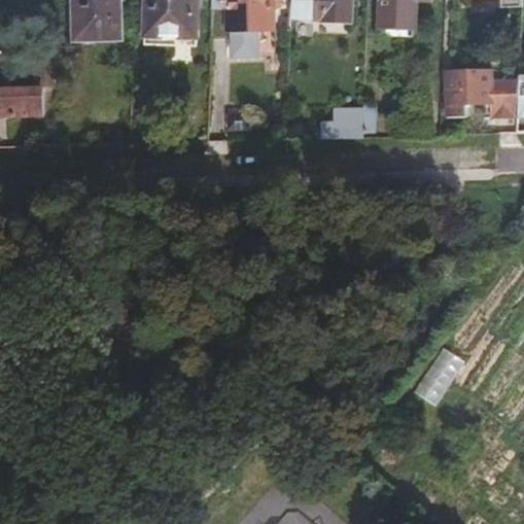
[(71,0),(72,41),(119,41),(118,0),(71,0)]
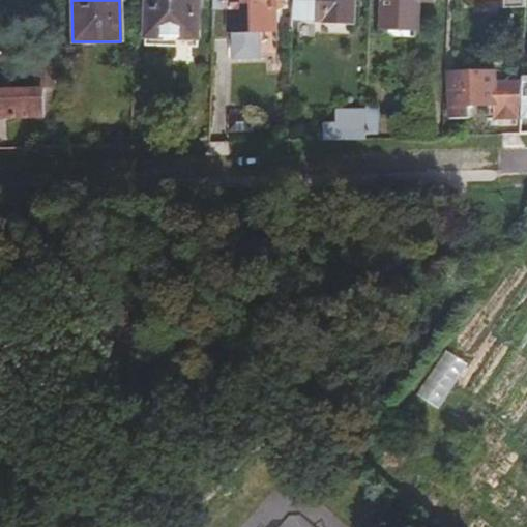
[(147,0),(145,38),(197,38),(197,5),(201,5),(201,0),(147,0)]
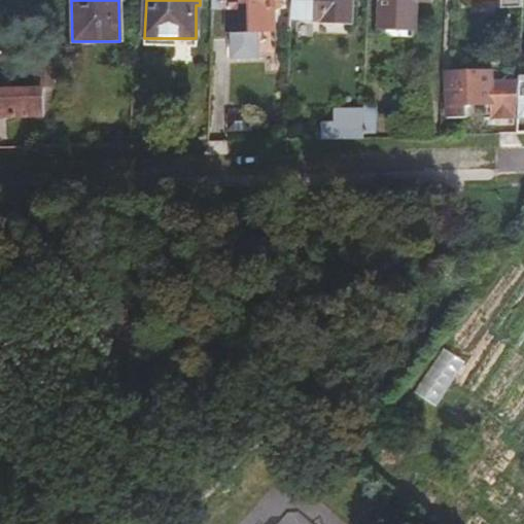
[(211,0),(211,31),(231,31),(231,56),(256,57),(256,31),(269,32),(271,3),(275,2),(275,0),(211,0)]
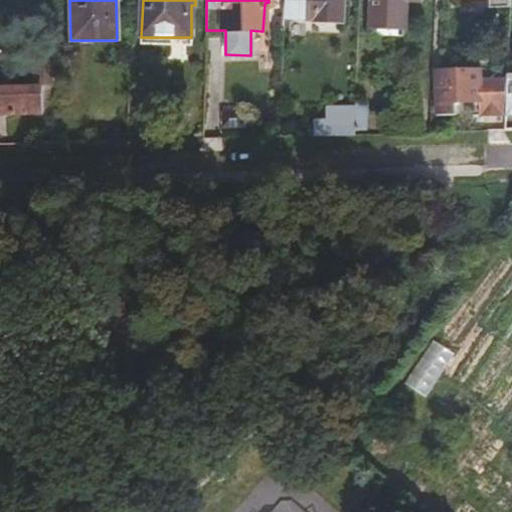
[(288,0),(288,14),(312,15),(313,20),(343,21),(343,0),(288,0)]
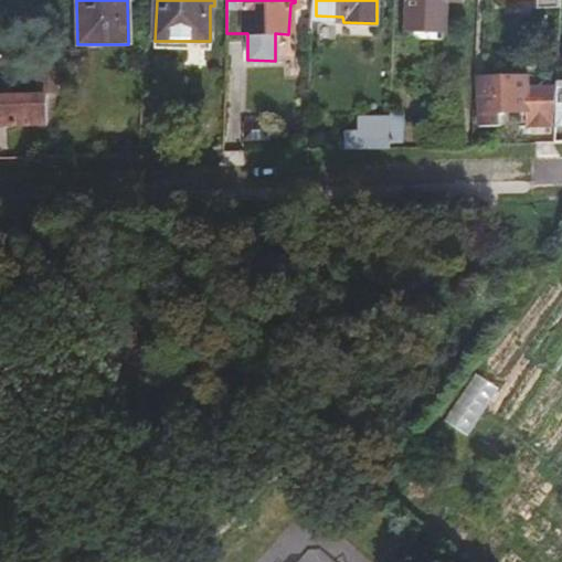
[(404,0),(403,30),(441,30),(444,0),(404,0)]
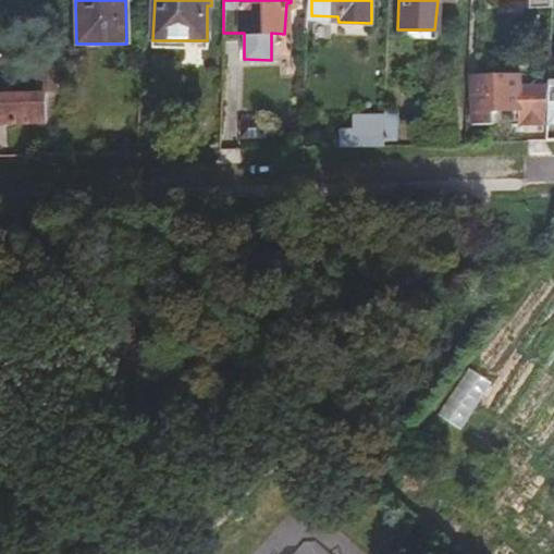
[(548,124),(548,115),(549,84),(522,84),(521,71),(474,72),(474,110),(520,109),(520,124),(548,124)]
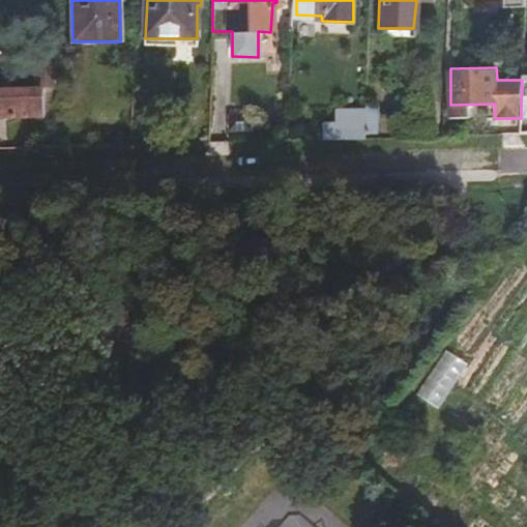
[(51,89),(0,88),(0,117),(41,118),(41,107),(51,107),(51,89)]
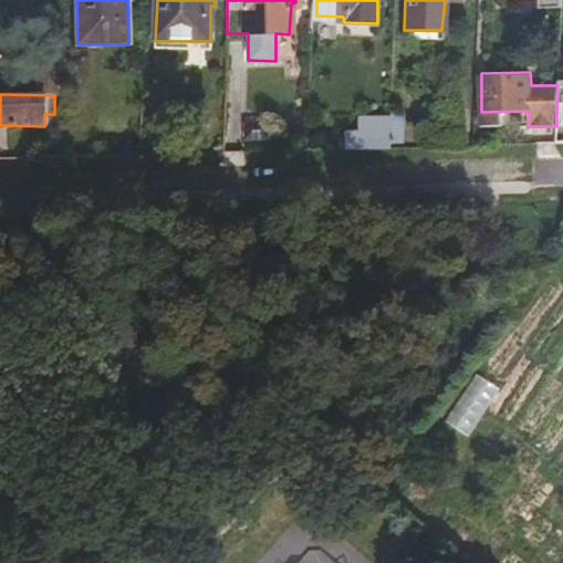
[(345,149),(389,148),(389,117),(357,117),(356,135),(344,135),(345,149)]
